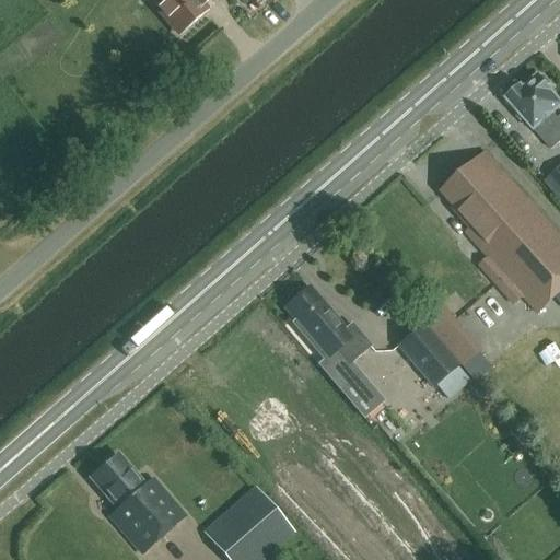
[(147,0),(179,36),(206,13),(201,8),(209,0),(147,0)]
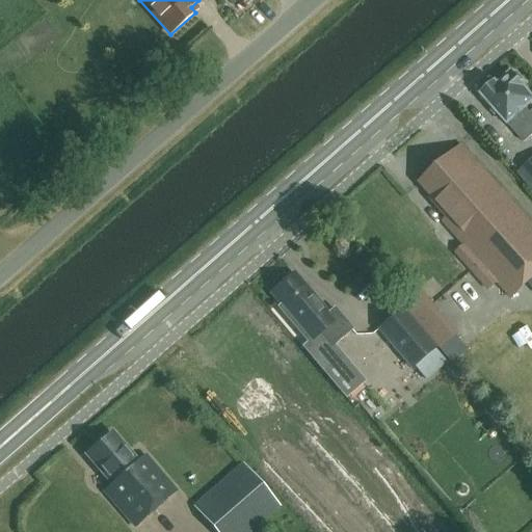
[(512,76),(511,74),(498,85),(490,77),(477,89),(480,92),(480,94),(507,124),(524,142),(531,134),(531,112),(530,114),(526,109),(531,103),(531,97),(523,86),(524,82),(517,75),(512,76)]
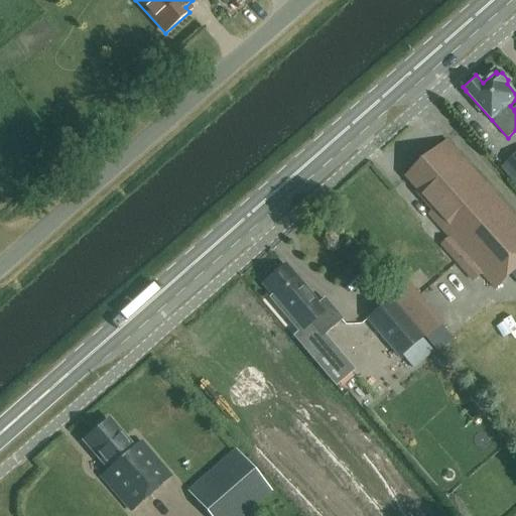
[(495,287),(515,269),(515,219),(447,141),(408,176),(423,195),(421,197),(433,210),(429,213),(462,249),(454,255),(459,261),(458,262),(473,280),(482,272),(495,287)]
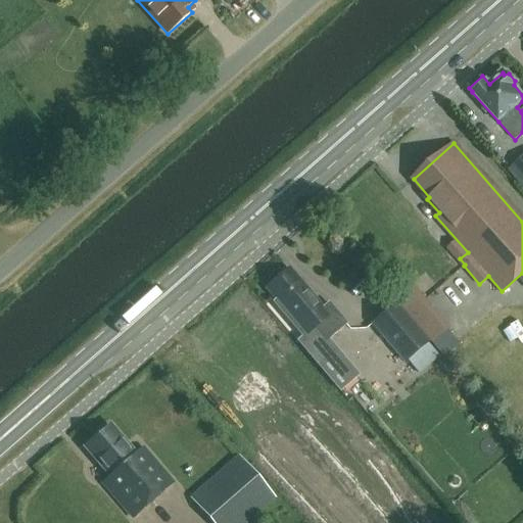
[(522,155),(509,170),(522,184),(522,155)]
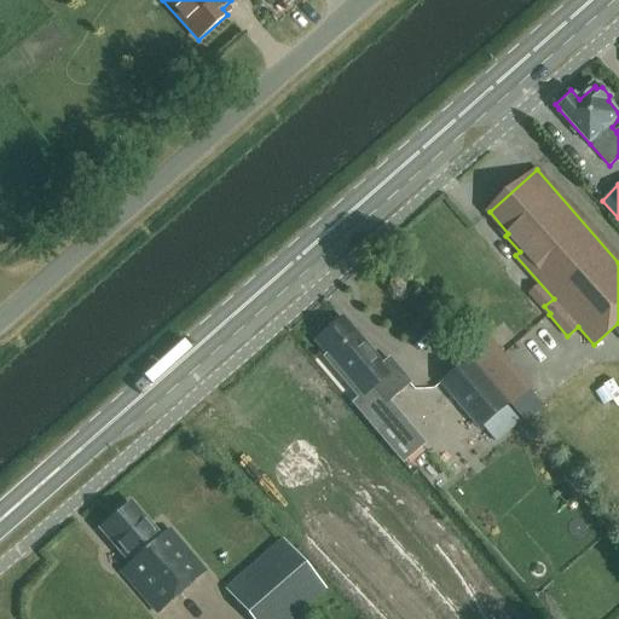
[(388,374),(381,365),(341,319),(335,323),(334,322),(329,320),(324,323),(320,325),(318,330),(318,335),(319,336),(314,341),(327,356),(323,358),(358,400),(371,389),(385,405),(387,403),(410,382),(397,366),(388,374)]
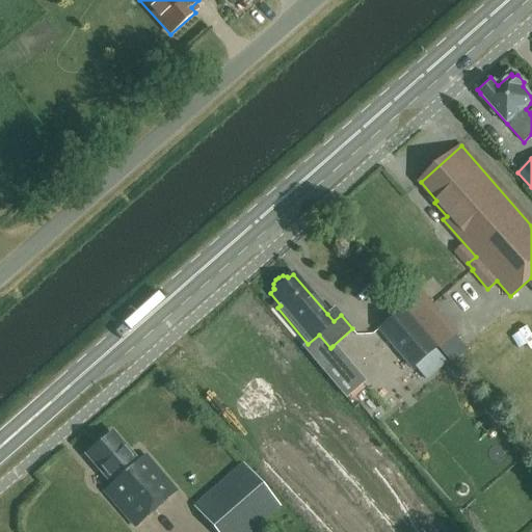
[(442,344),(458,326),(419,288),(402,304),(442,344)]
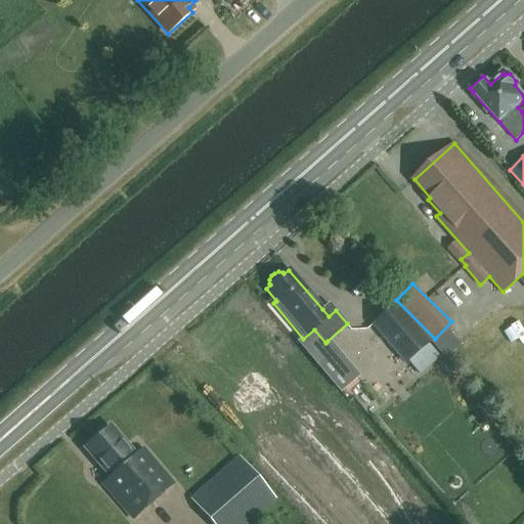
[(373,324),(405,363),(427,344),(394,306),(373,324)]
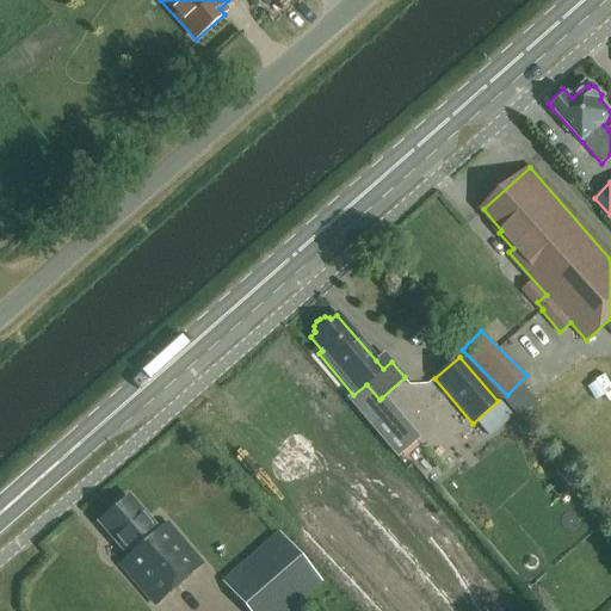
[(353,395),(349,400),(372,429),(394,411),(382,397),(380,400),(366,384),(353,395)]
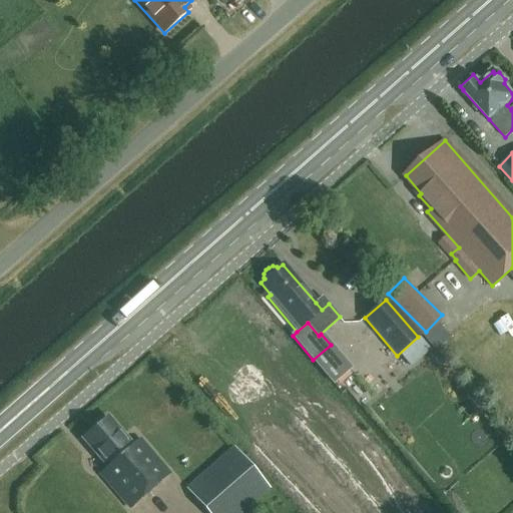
[(95,425),(95,428),(83,439),(108,468),(100,474),(129,508),(168,473),(139,439),(131,446),(107,419),(104,421),(100,421),(95,425)]
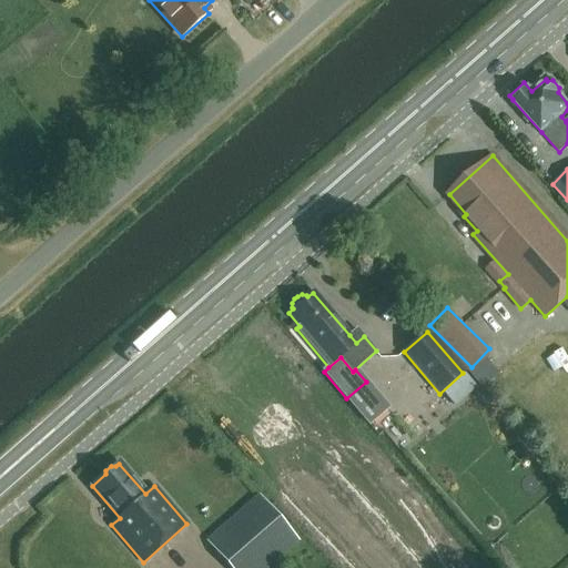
[(233,567),(271,567),(300,544),(260,496),(209,540),(233,567)]
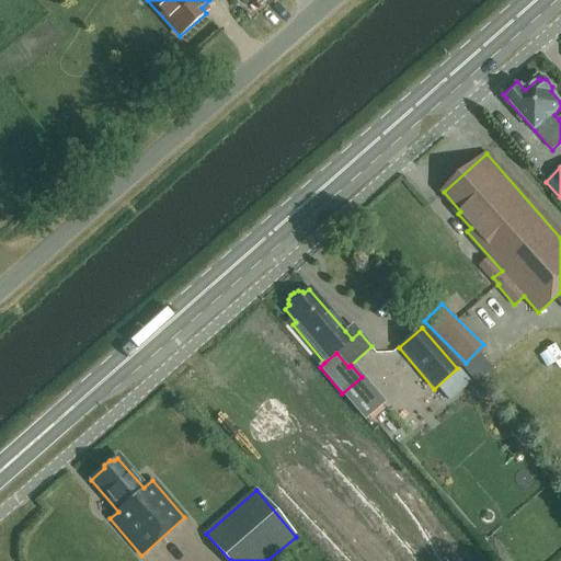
[(81,552),(96,552),(96,536),(81,536),(81,552)]
